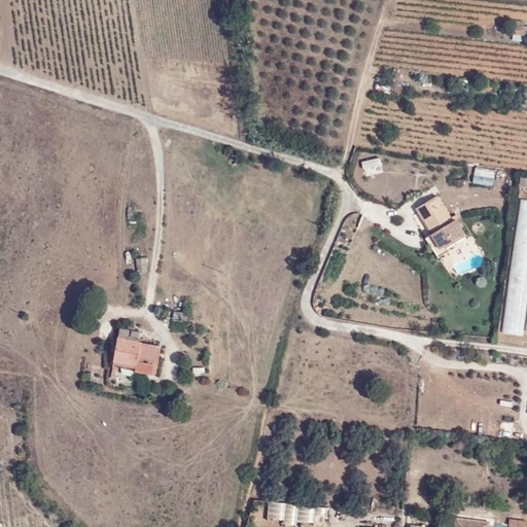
[(512,38),(526,39),(526,26),(513,26),(512,38)]
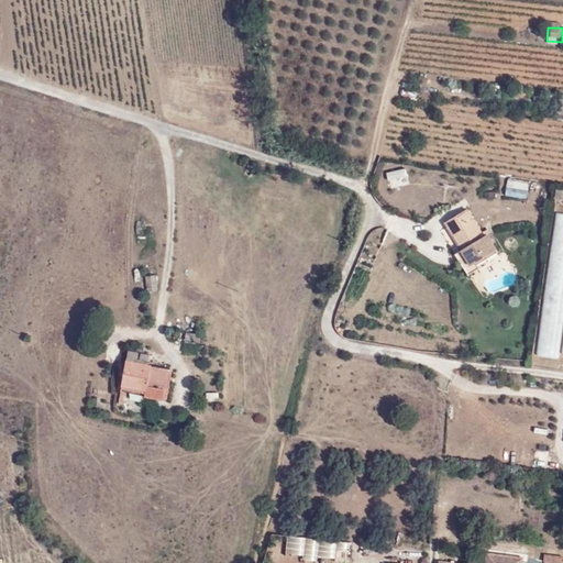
[(512,96),(525,98),(526,87),(514,85),(512,96)]
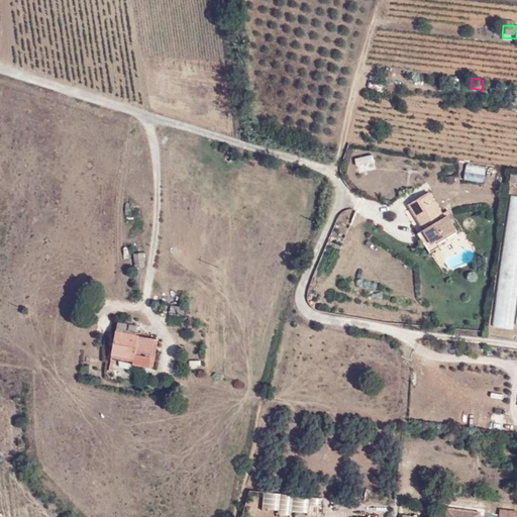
[(354,159),(358,170),(375,164),(372,153),(354,159)]
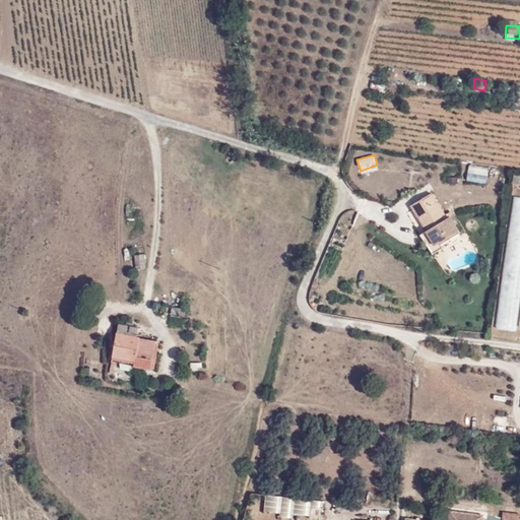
[(466,182),(486,181),(486,173),(466,173),(466,182)]
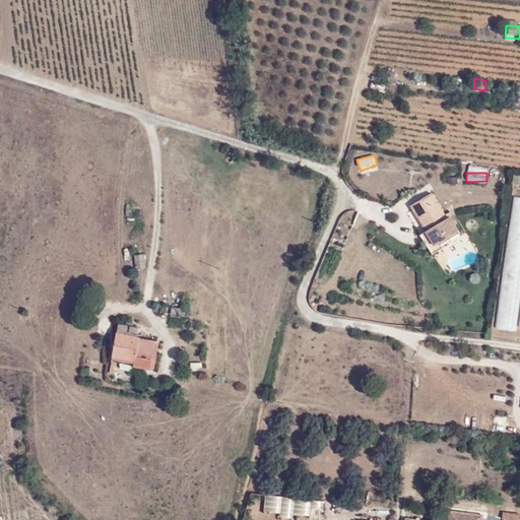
[(519,338),(519,185),(515,185),(493,335),(519,338)]
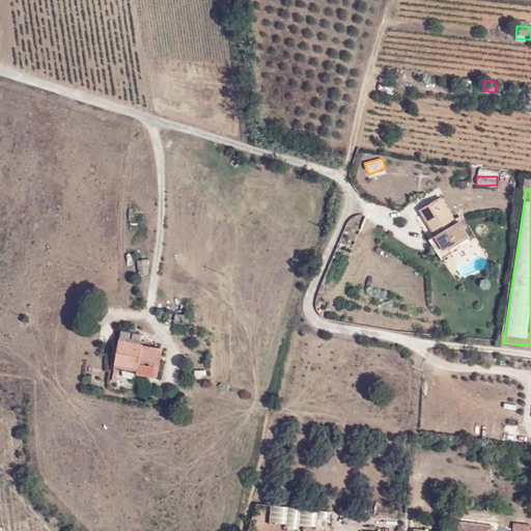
[(434,236),(443,250),(468,235),(462,224),(464,223),(462,220),(455,223),(439,197),(418,211),(434,236)]
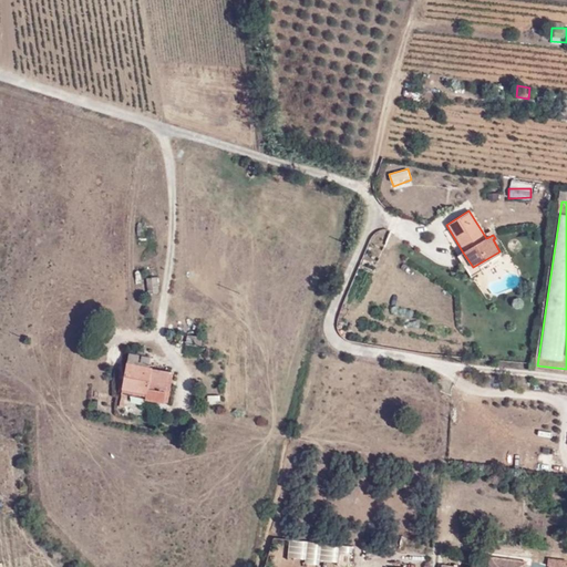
[(480,267),(501,254),(500,251),(473,267),(463,253),(457,256),(470,277),(482,270),(480,267)]
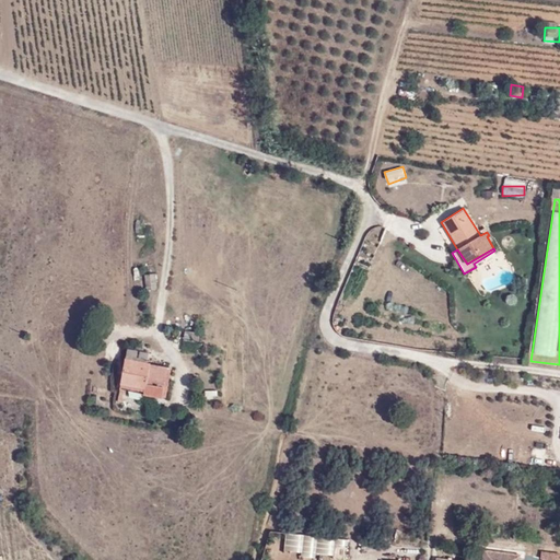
[(406,267),(401,272),(415,283),(419,278),(406,267)]
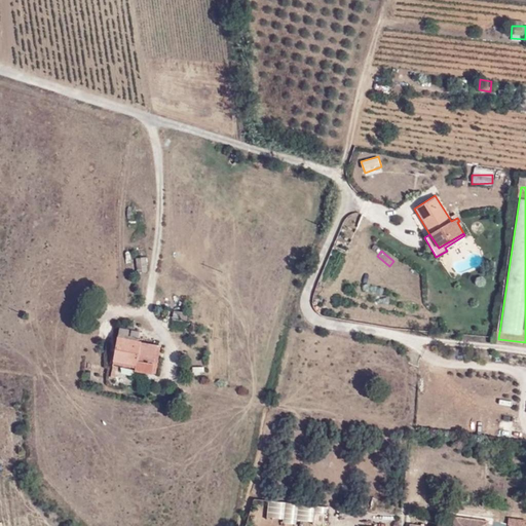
[(146,271),(144,257),(138,257),(139,271),(146,271)]
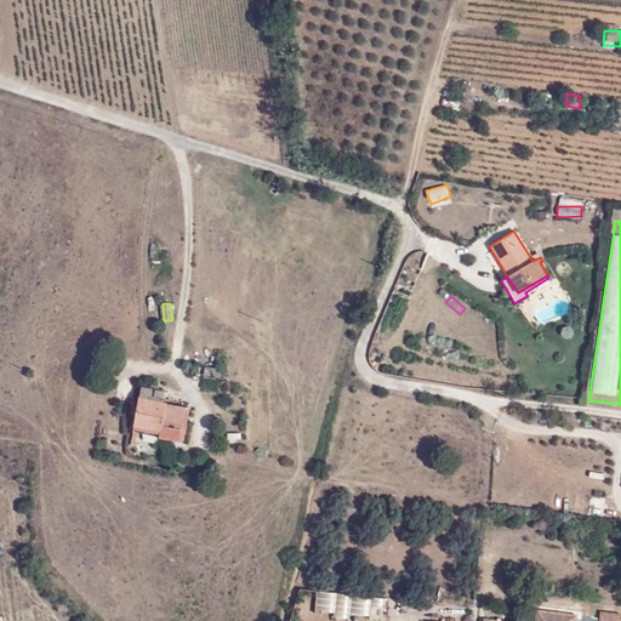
[(204,368),(203,376),(221,377),(221,369),(204,368)]
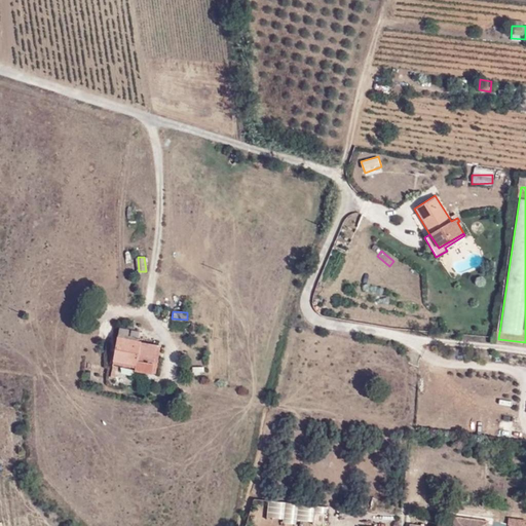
[(138,339),(140,330),(119,326),(114,357),(137,362),(136,370),(152,373),(158,344),(138,339)]
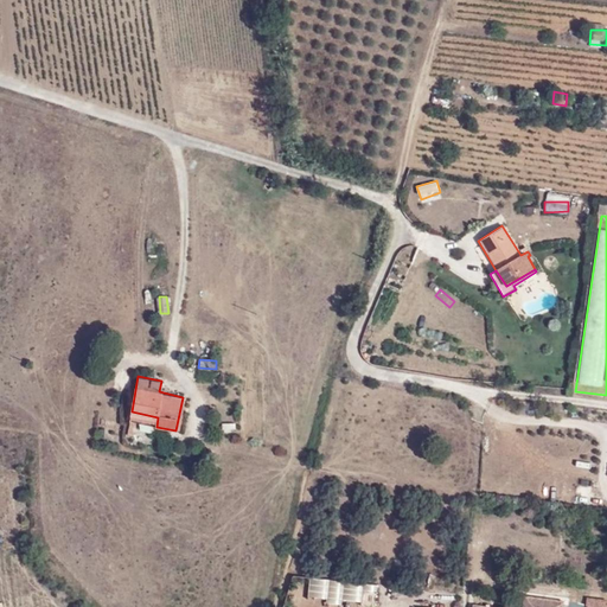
[(132,411),(129,421),(157,427),(158,417),(132,411)]
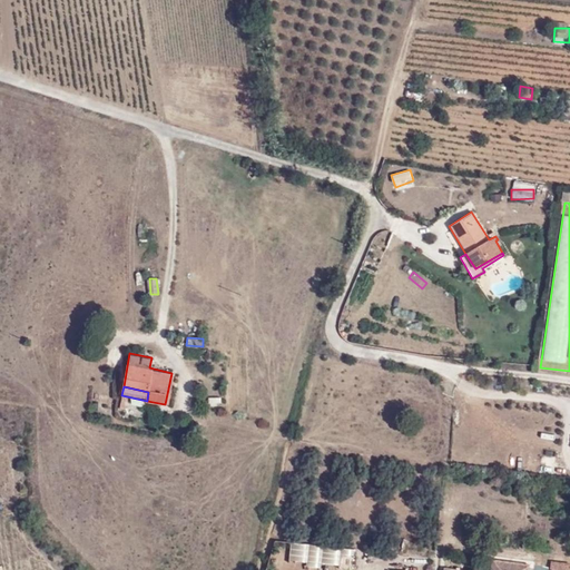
[(558,465),(560,452),(547,450),(546,463),(558,465)]
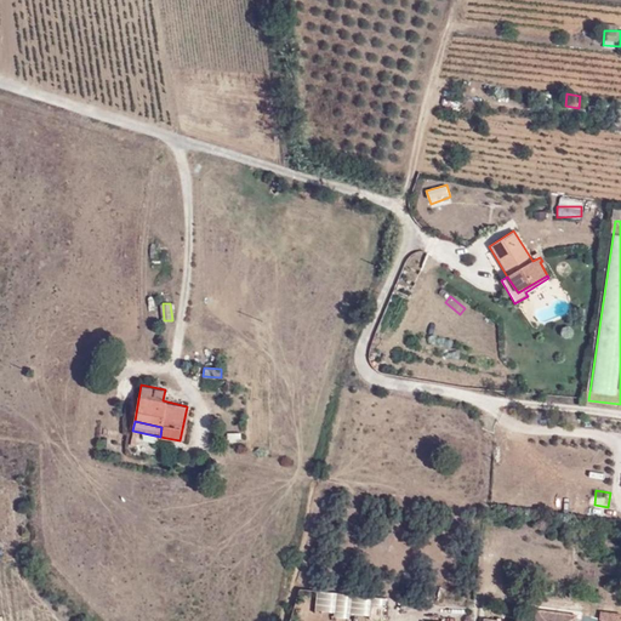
[(318,590),(315,609),(336,613),(336,611),(349,614),(353,596),(318,590)]
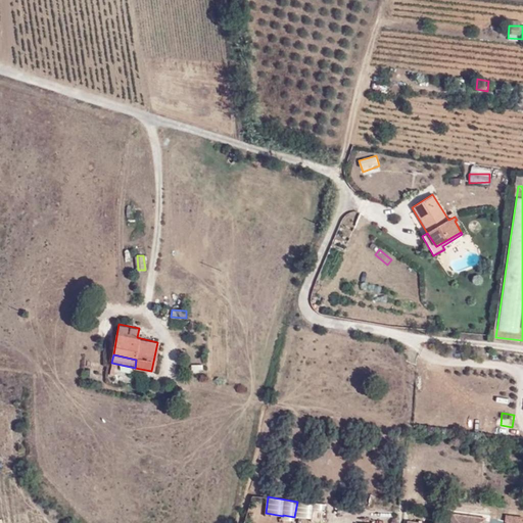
[(301,519),(316,519),(316,502),(301,502),(301,519)]
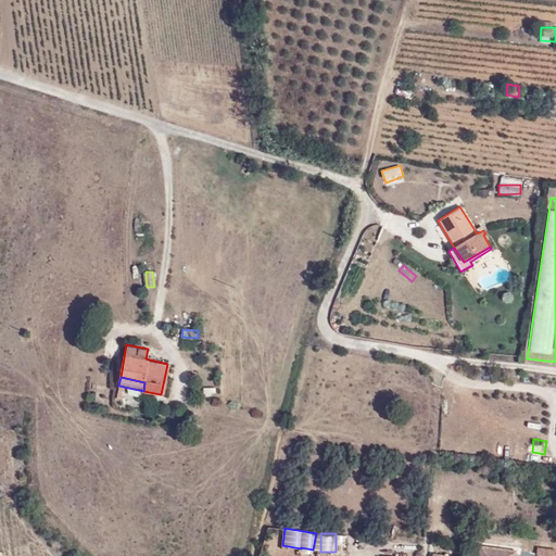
[(515,555),(517,548),(479,544),(477,555),(515,555)]
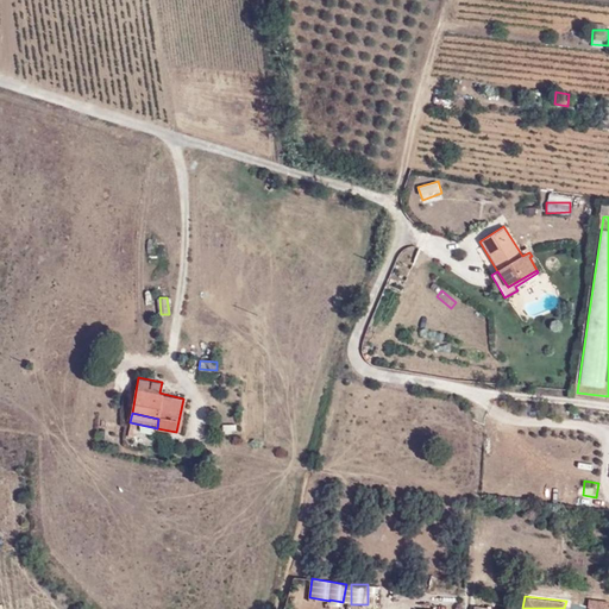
[(608,608),(608,601),(588,598),(588,607),(608,608)]
